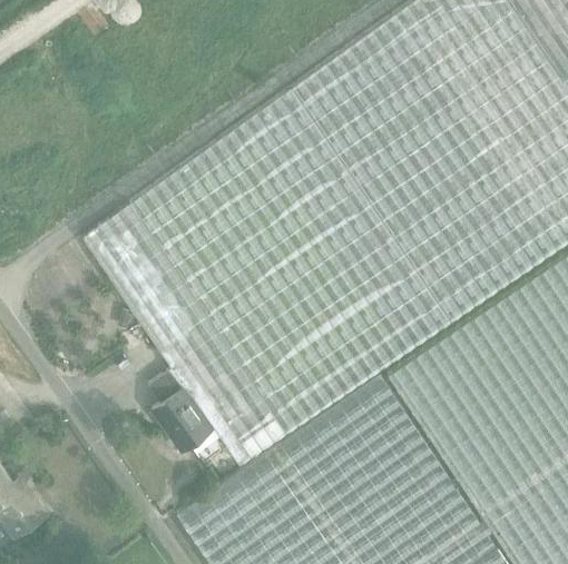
[(567,0),(415,0),(84,239),(174,369),(215,429),(241,466),(567,243),(567,0)]
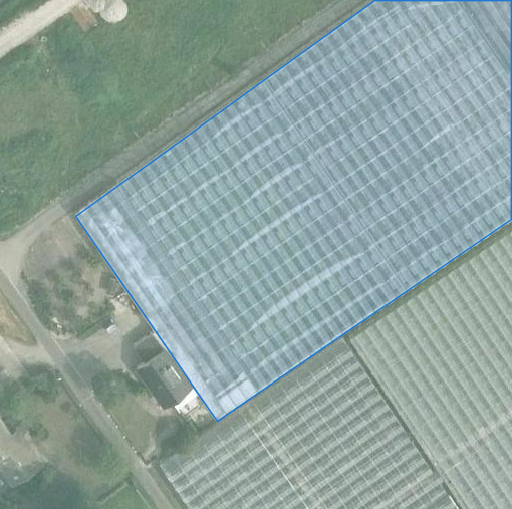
[(511,233),(350,340),(438,472),(445,483),(462,508),(511,508),(511,233)]
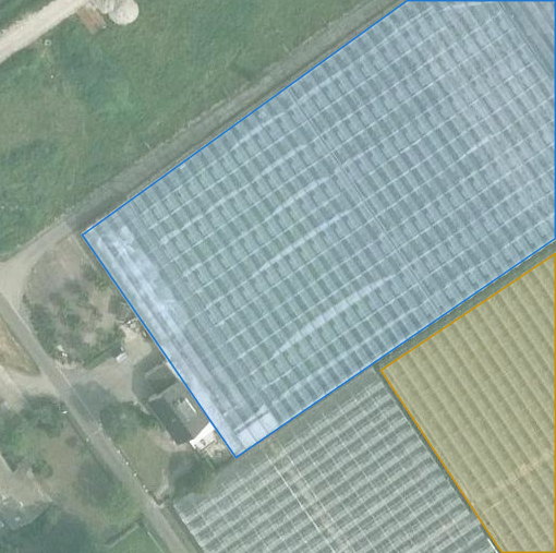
[(170,362),(146,380),(158,397),(149,404),(160,418),(161,417),(181,443),(210,421),(170,362)]
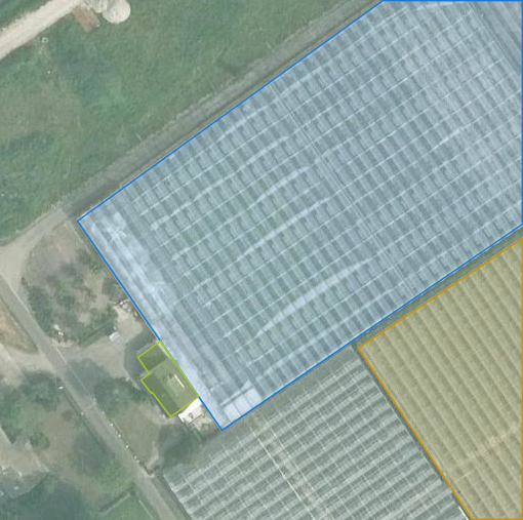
[(351,347),(163,477),(193,519),(467,519),(450,495),(454,493),(447,482),(443,485),(351,347)]
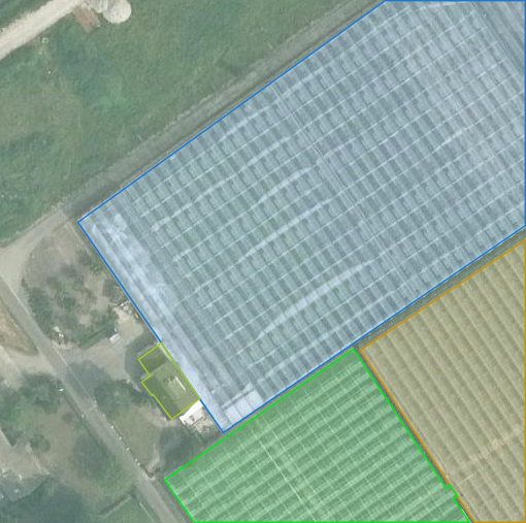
[(0,489),(5,486),(13,499),(44,478),(20,442),(11,448),(0,431),(0,489)]
